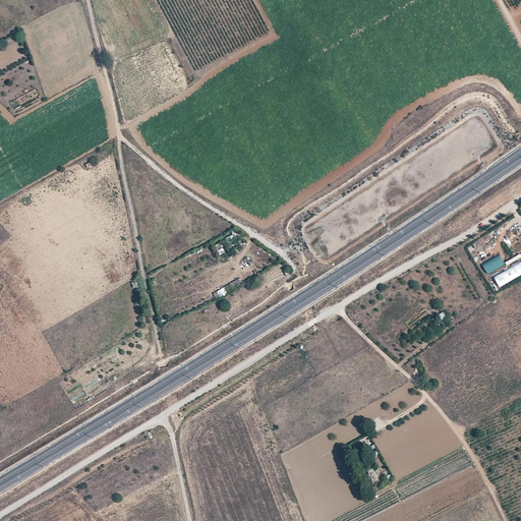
[(517,229),(501,235),(503,239),(519,233),(517,229)]
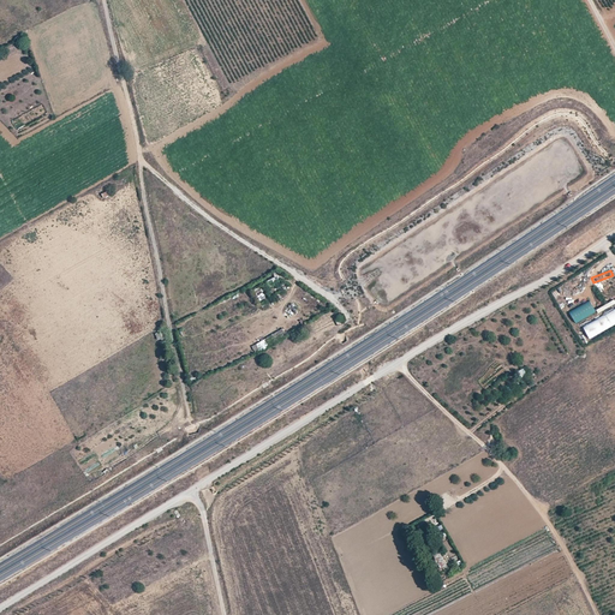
[(264,298),(260,287),(252,290),(257,300),(264,298)]
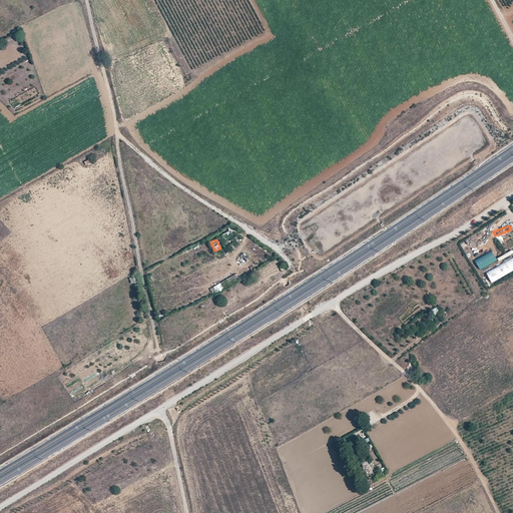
[(512,257),(486,272),(492,283),(512,271),(512,257)]
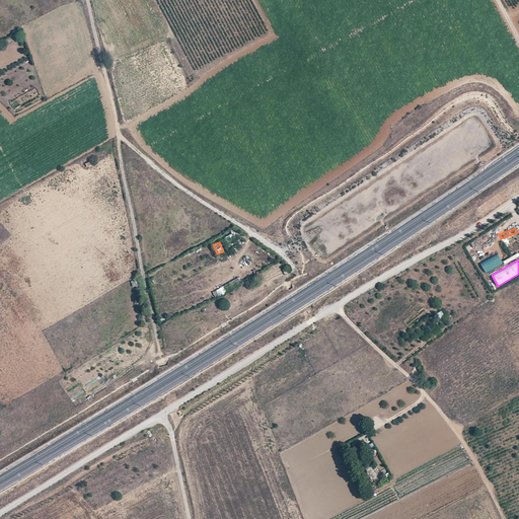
[(212,292),(216,298),(242,283),(238,277),(212,292)]
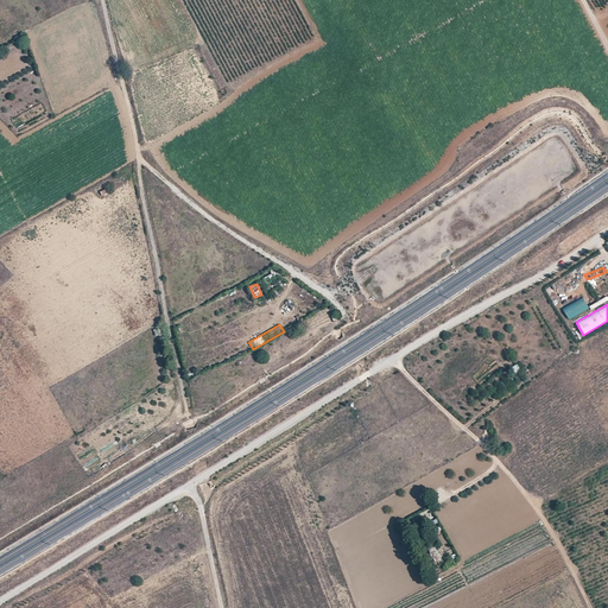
[(511,367),(514,374),(521,369),(518,363),(511,367)]
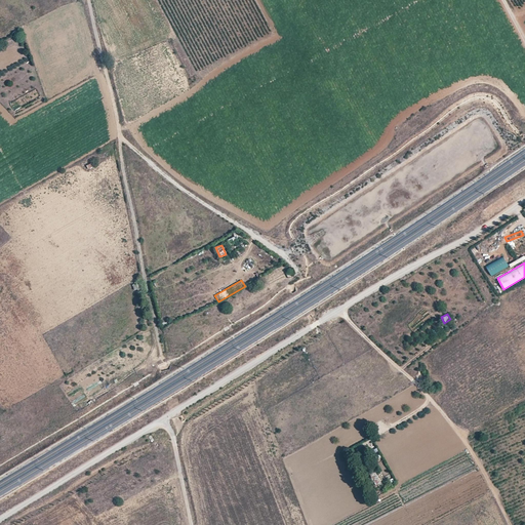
[(376,470),(370,473),(375,486),(381,483),(376,470)]
